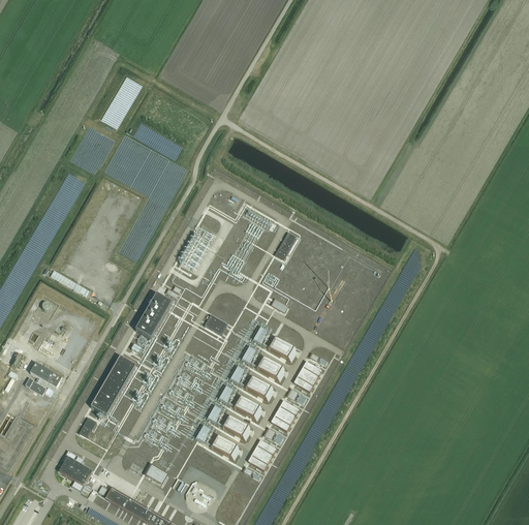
[(297,236),(288,230),(275,254),(283,258),(297,236)]
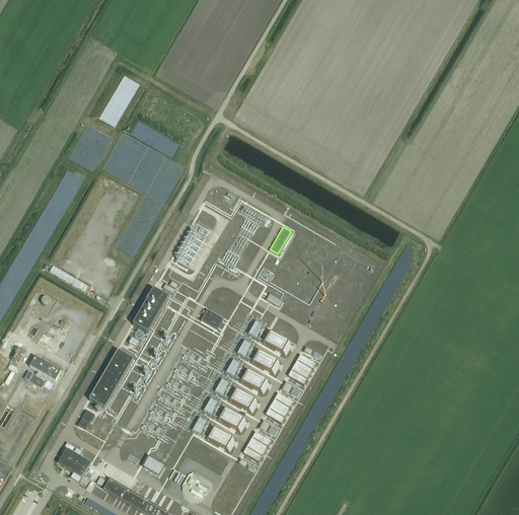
[(175,252),(191,261),(205,235),(194,229),(192,232),(188,230),(175,252)]
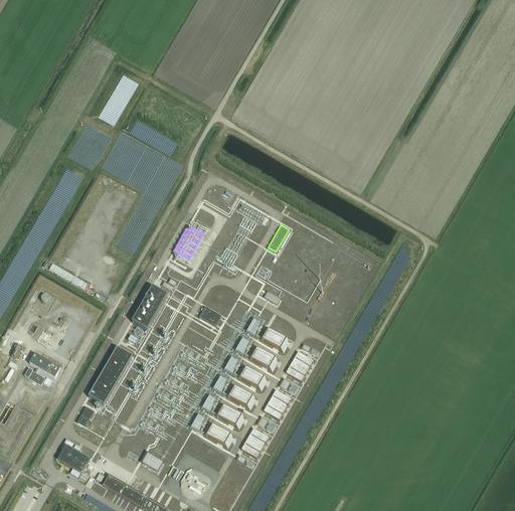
[(69,236),(73,238),(76,232),(69,229),(66,237),(69,238),(69,236)]
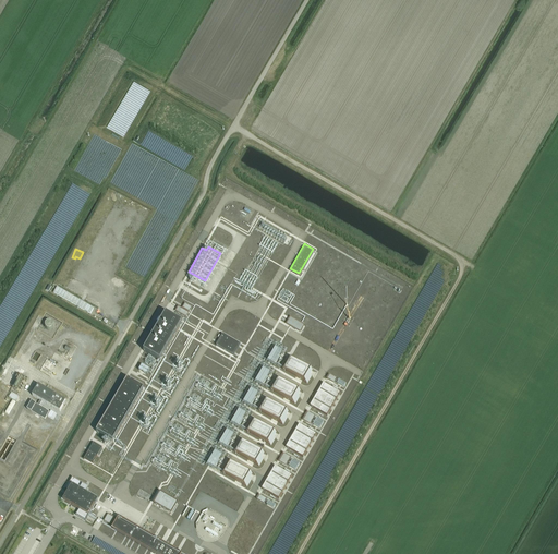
[(70,261),(64,269),(71,273),(76,264),(70,261)]
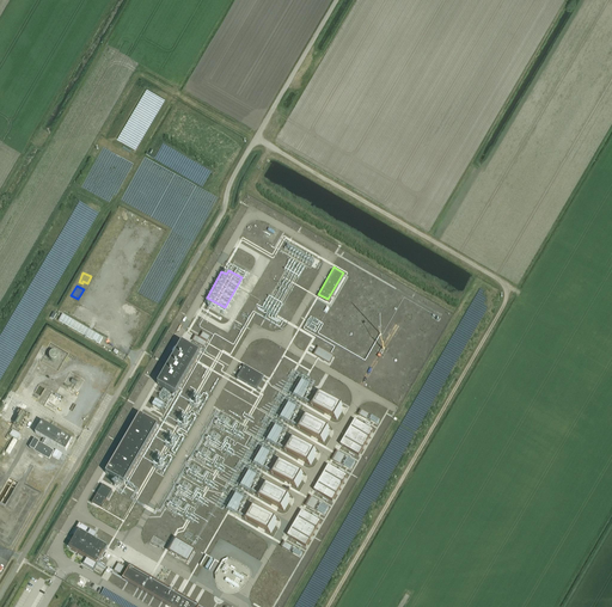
[(73,299),(67,308),(71,311),(77,301),(73,299)]
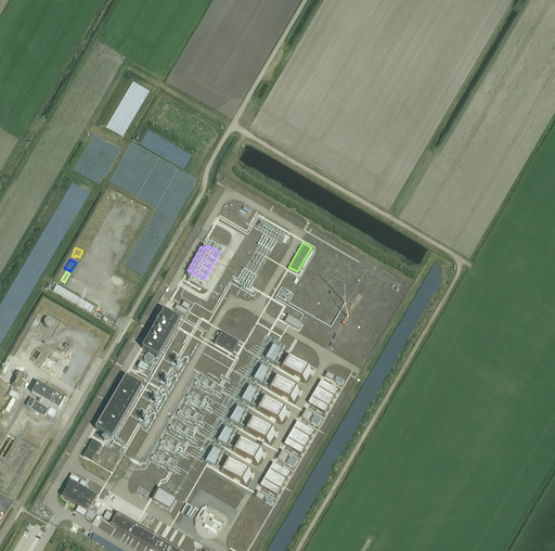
[(93,303),(56,282),(53,287),(90,308),(93,303)]
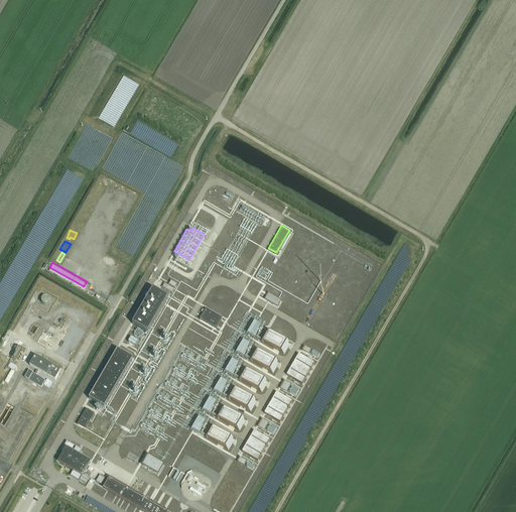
[(177,280),(171,276),(168,281),(175,285),(177,280)]
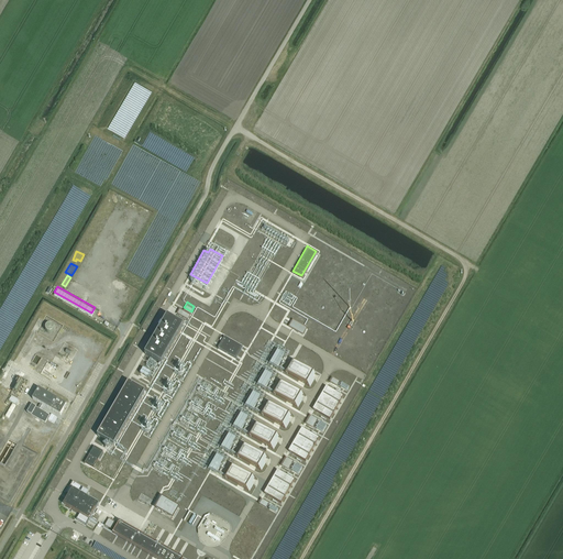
[(191,311),(179,305),(177,310),(188,317),(191,311)]
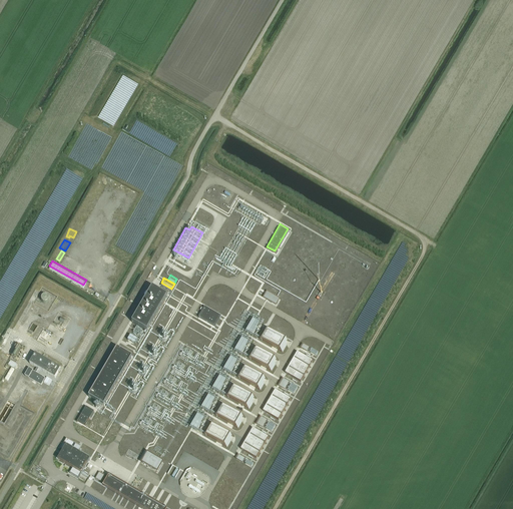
[(152,285),(132,319),(147,328),(167,293),(152,285)]
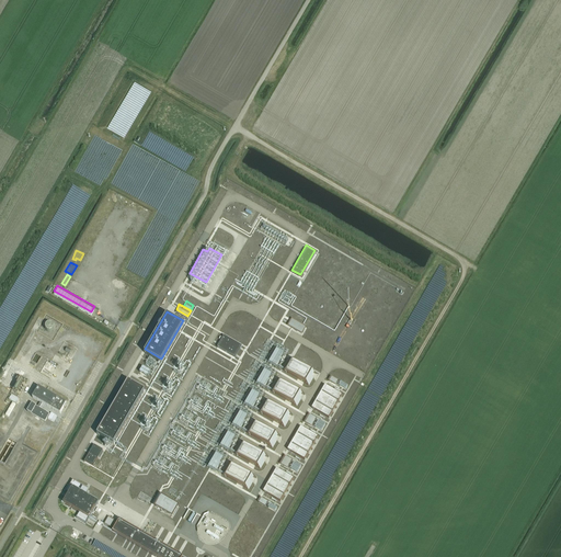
[(307,322),(292,315),(287,321),(302,330),(307,322)]
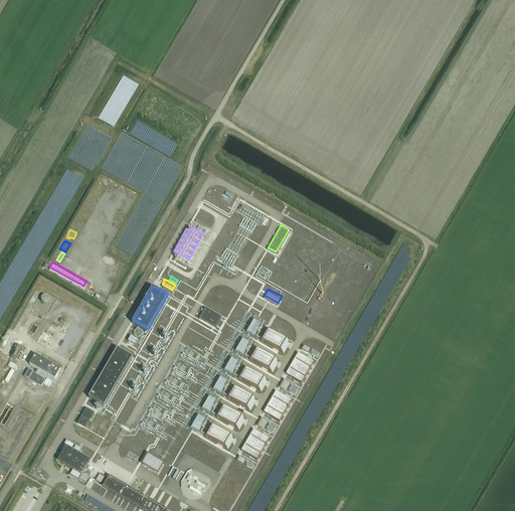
[(199,315),(215,324),(221,314),(205,305),(199,315)]
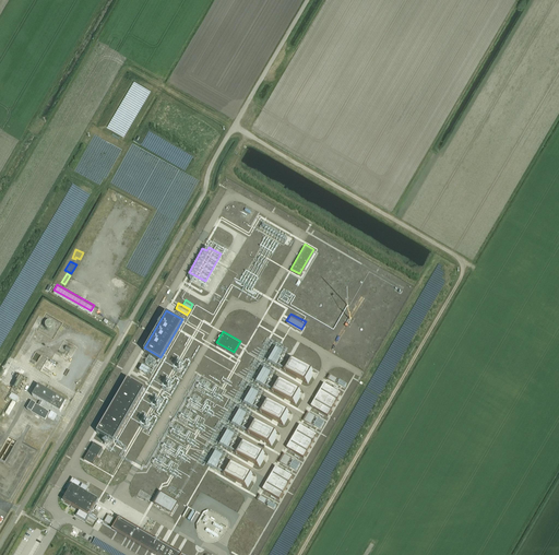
[(268,357),(275,362),(283,347),(275,343),(268,357)]
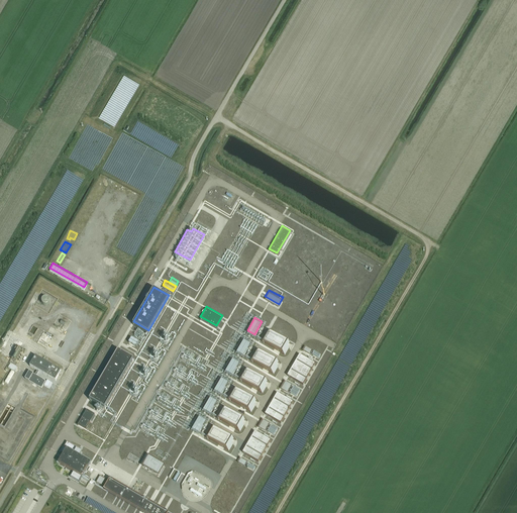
[(261,337),(285,351),(291,340),(267,326),(267,327),(270,328),(264,338),(261,337)]
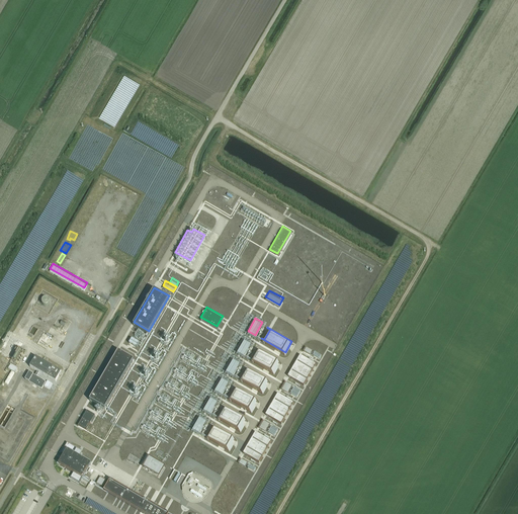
[(128,340),(136,344),(139,338),(131,335),(128,340)]
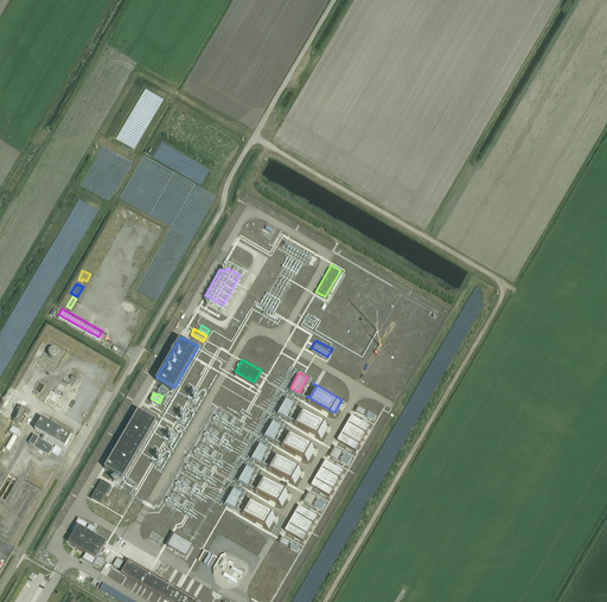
[(285,395),(278,411),(287,415),(293,398),(285,395)]
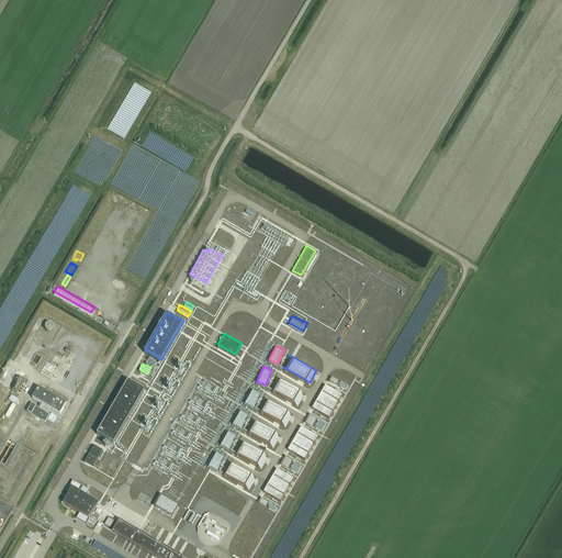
[(298,403),(304,391),(278,376),(278,377),(280,378),(274,389),(271,388),(298,403)]
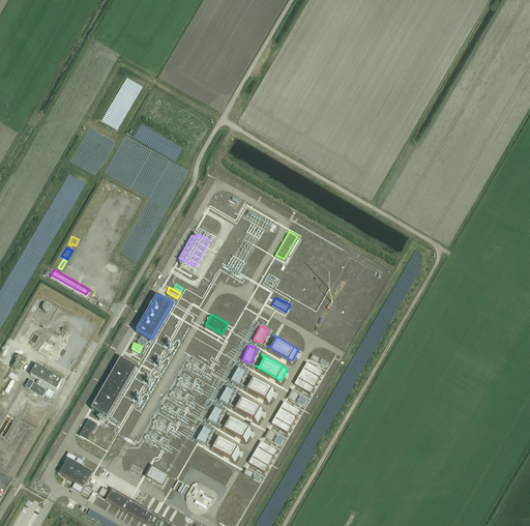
[(137,366),(121,356),(92,407),(107,415),(137,366)]
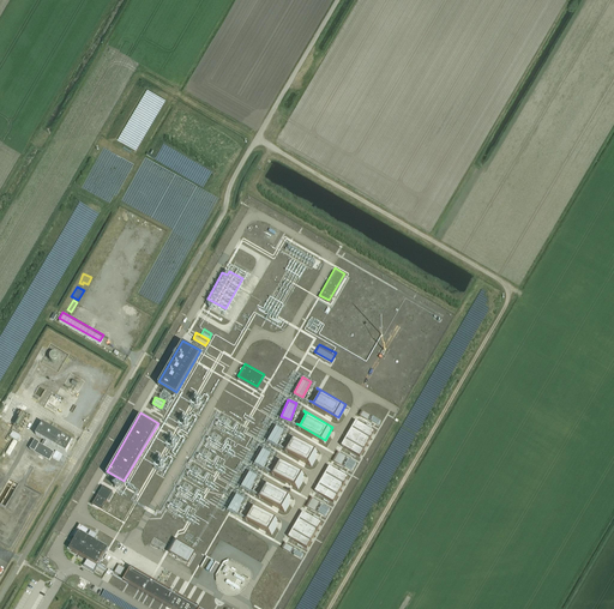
[(356,418),(342,444),(360,453),(374,428),(356,418)]
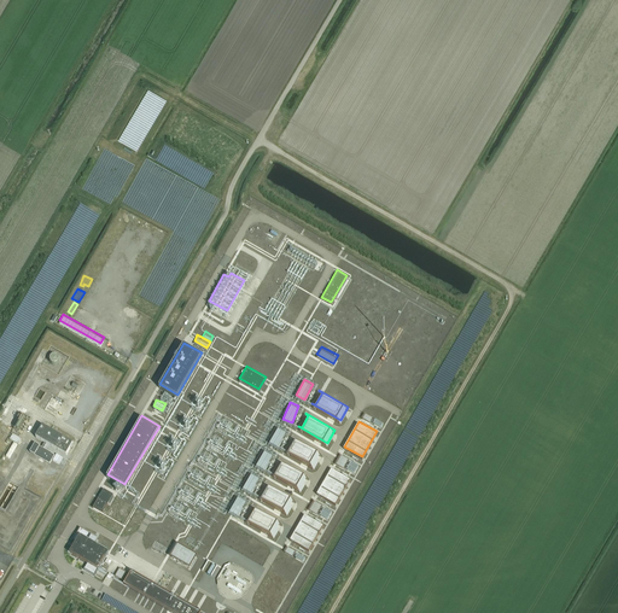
[(42,422),(36,433),(45,438),(41,443),(35,439),(30,449),(47,459),(47,457),(50,460),(54,451),(52,450),(52,449),(44,444),(47,439),(66,451),(73,441),(42,422)]
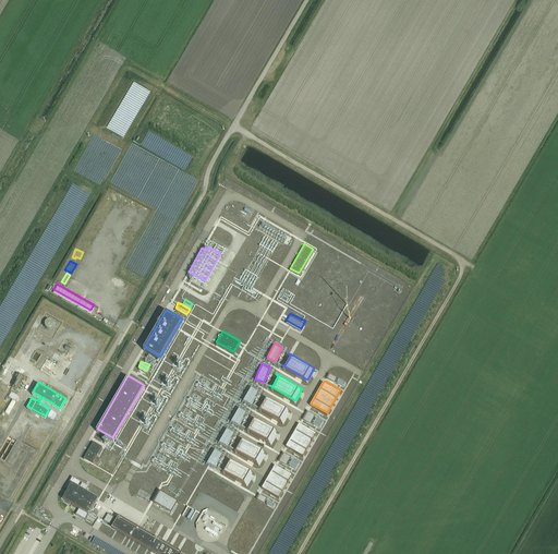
[(243,398),(251,402),(258,388),(251,384),(243,398)]
